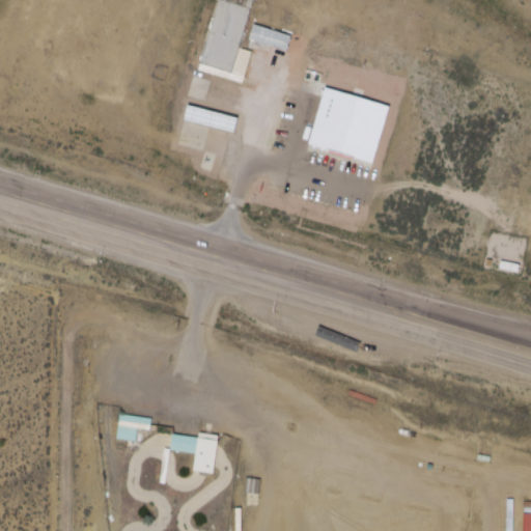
[(253,51),(244,49),(255,0),(218,0),(202,66),(247,78),(253,51)]
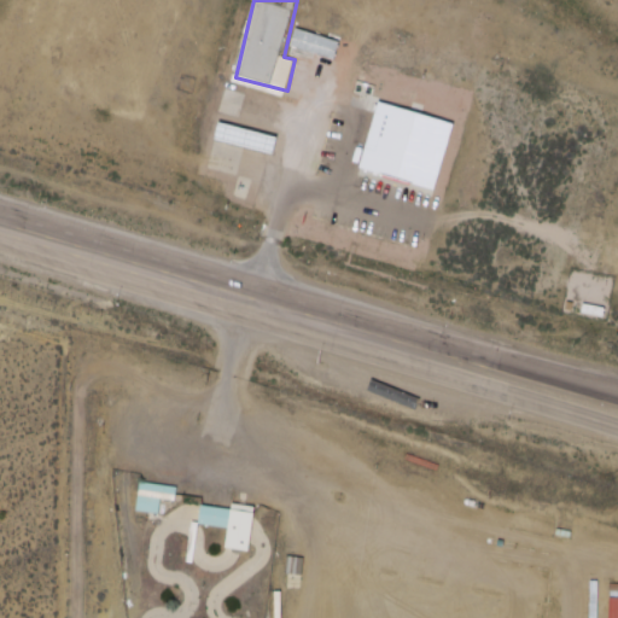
[(436,198),(455,129),(377,109),(359,178),(436,198)]
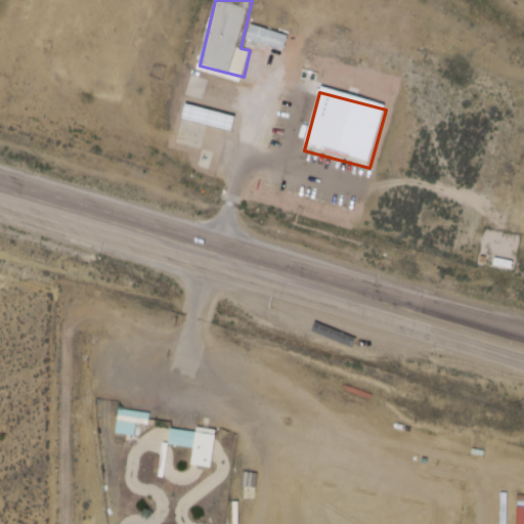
[(191,120),(194,106),(243,118),(238,132),(191,120)]
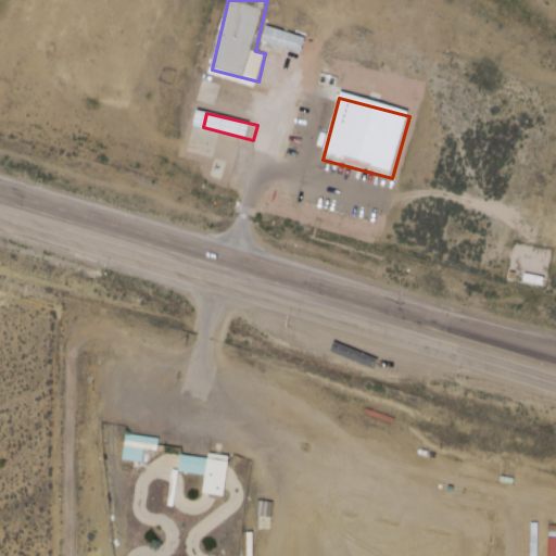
[(160,438),(126,433),(123,460),(143,464),(146,450),(159,451),(160,438)]
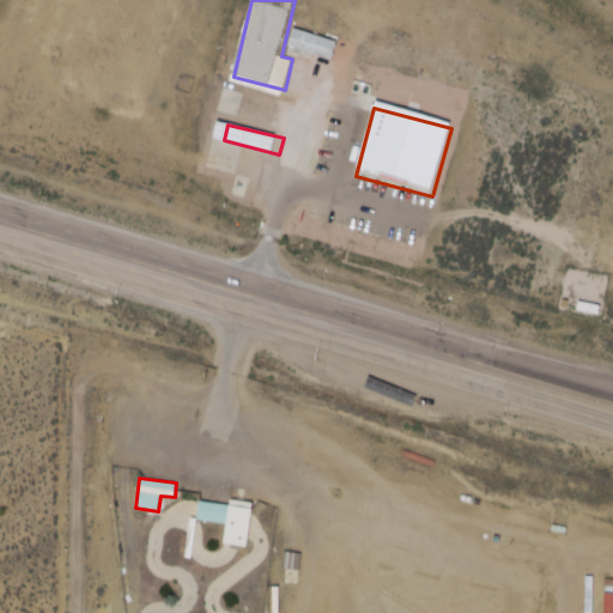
[(228,523),(229,504),(199,503),(198,522),(228,523)]
